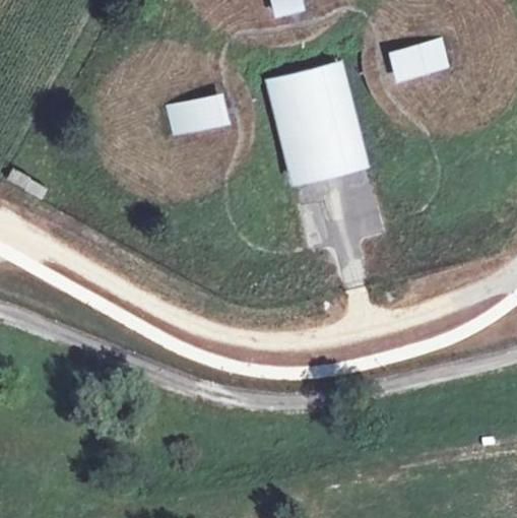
[(265,0),(268,14),(300,10),(297,0),(265,0)]
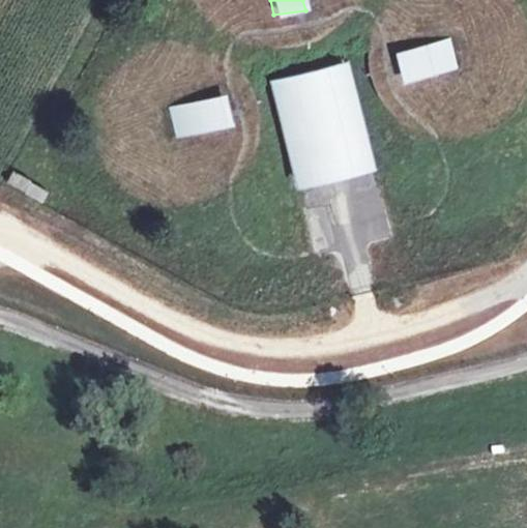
[(401,76),(452,63),(446,38),(394,51),(401,76)]
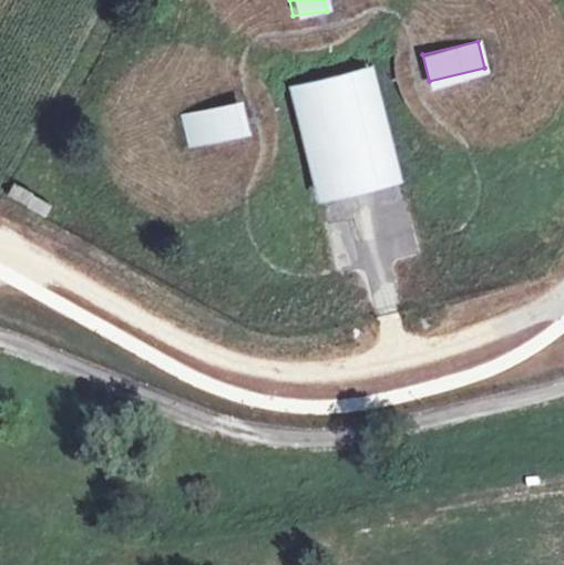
[(317,193),(391,175),(362,69),(288,88),(317,193)]
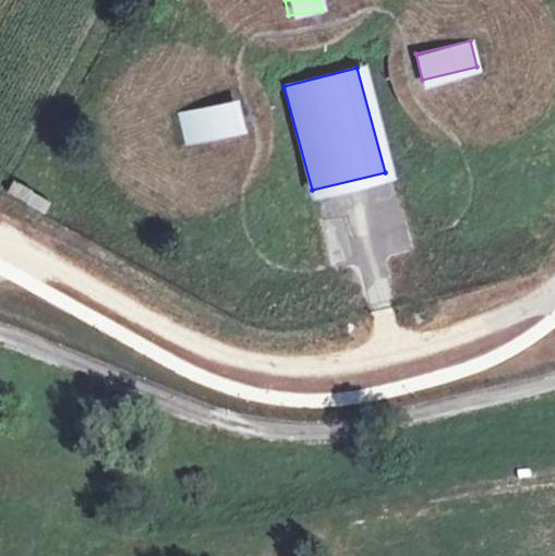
[(182,142),(237,128),(229,100),(175,113),(182,142)]
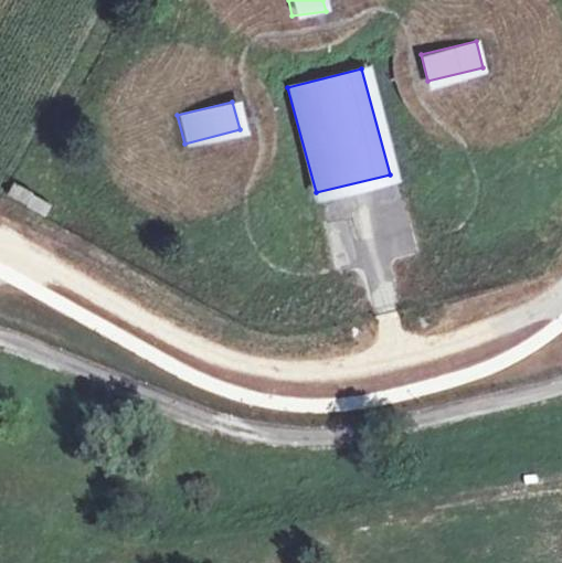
[(12,180),(4,191),(24,203),(31,192),(31,191),(12,180)]
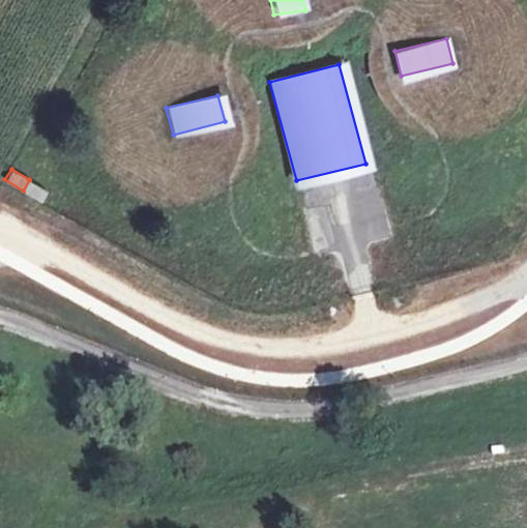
[(46,191),(29,180),(23,191),(39,200),(46,191)]
